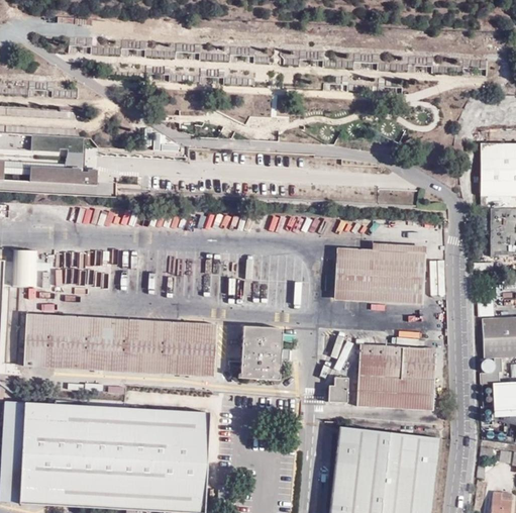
[(0,90),(27,91),(27,77),(0,77),(0,90)]
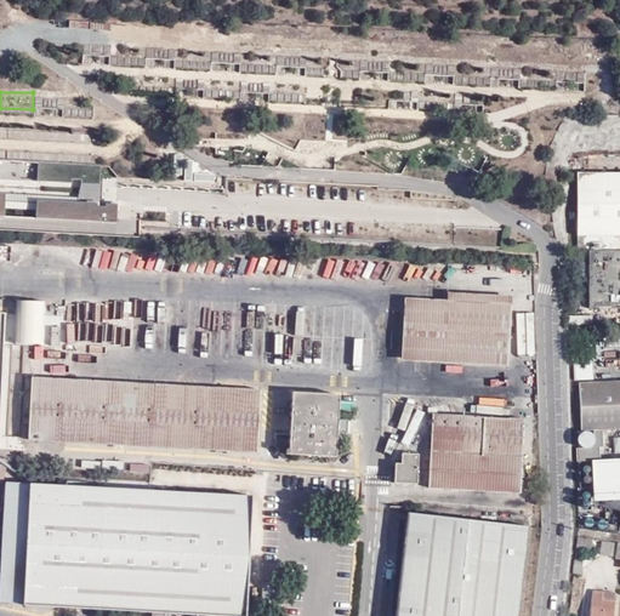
[(0,215),(120,222),(121,203),(109,203),(109,205),(101,205),(101,201),(102,201),(104,172),(104,164),(41,160),(40,180),(75,182),(75,178),(85,178),(84,197),(0,190),(0,215)]
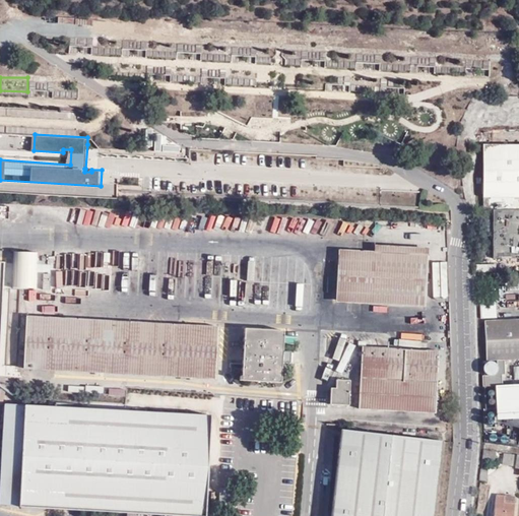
[(518,142),(484,142),(482,207),(490,207),(490,195),(518,194),(518,142)]
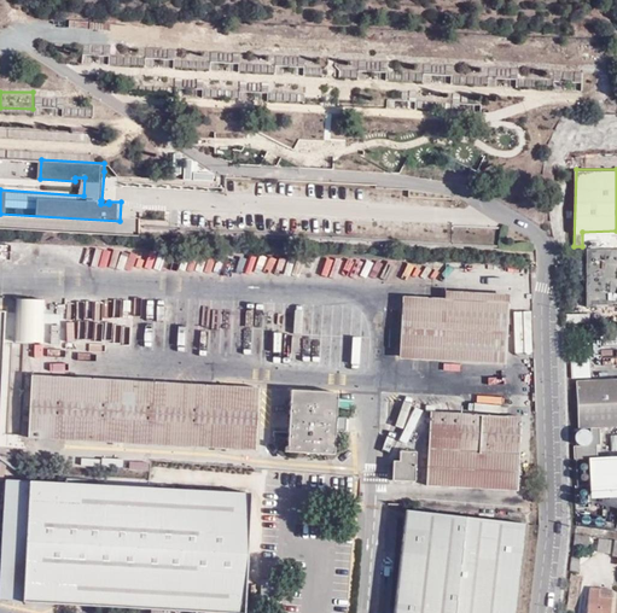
[(616,245),(586,246),(587,303),(616,303),(616,245)]
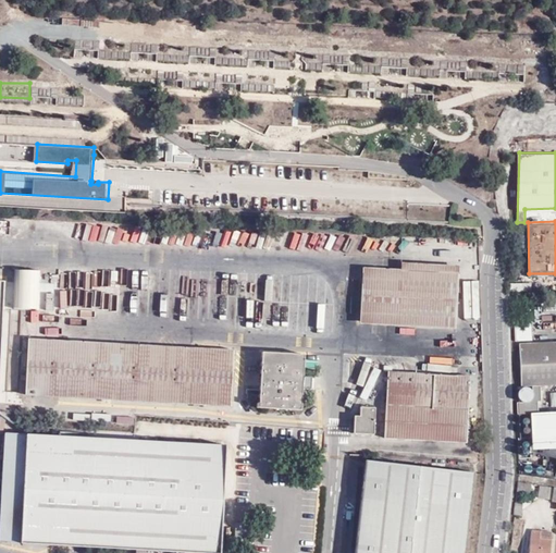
[(363,321),(400,323),(404,269),(366,267),(363,321)]
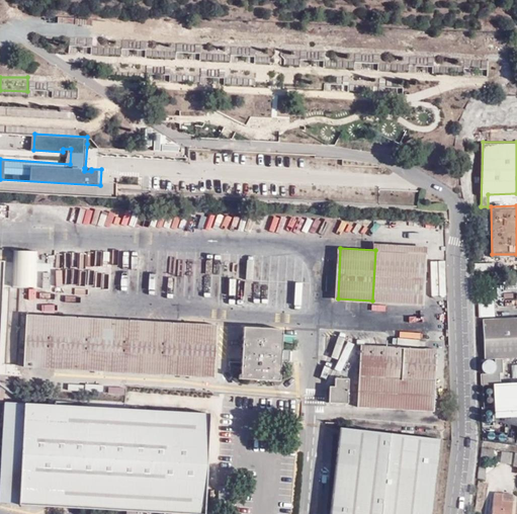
[(375,250),(372,301),(425,303),(427,253),(375,250)]
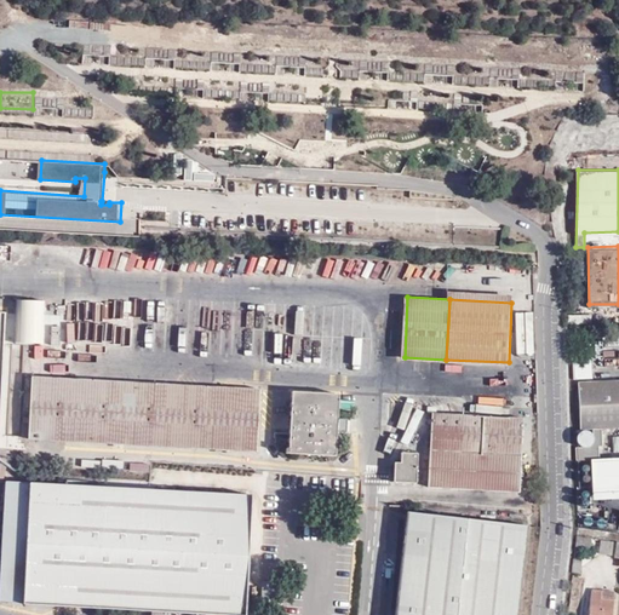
[(62,338),(79,338),(78,319),(61,319),(62,338)]
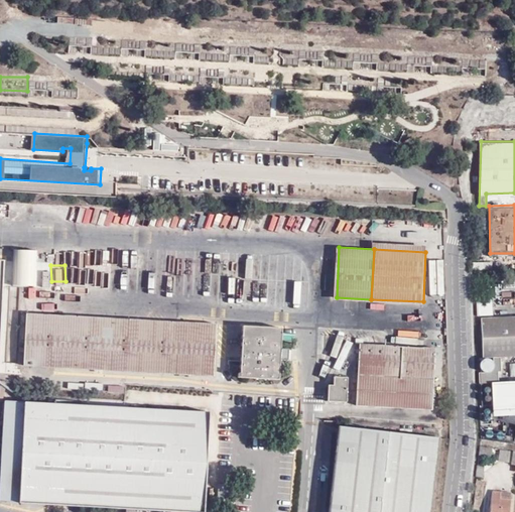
[(493,310),(492,293),(478,293),(479,310),(493,310)]
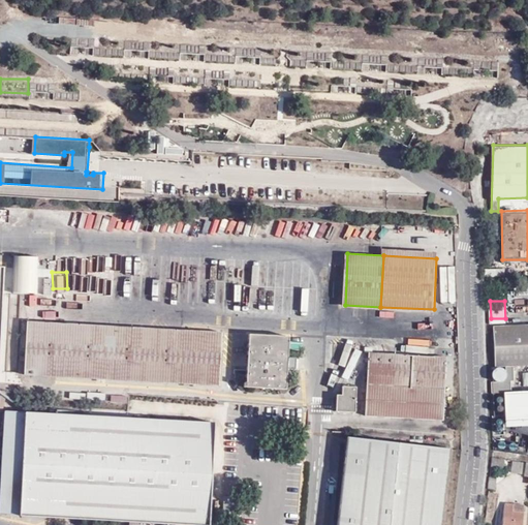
[(16,360),(25,360),(26,320),(22,320),(21,333),(17,333),(16,360)]
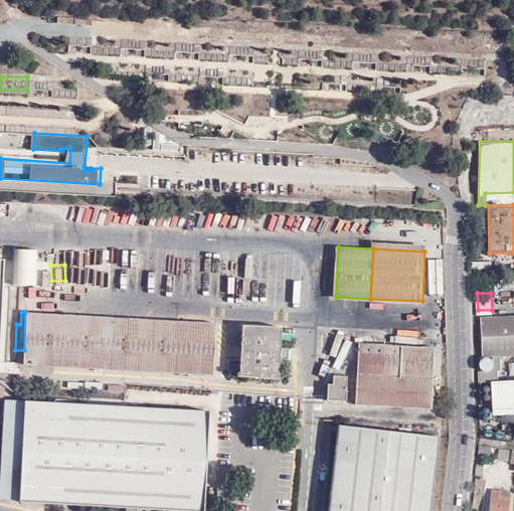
[(215,320),(25,312),(24,350),(23,363),(213,371),(215,320)]
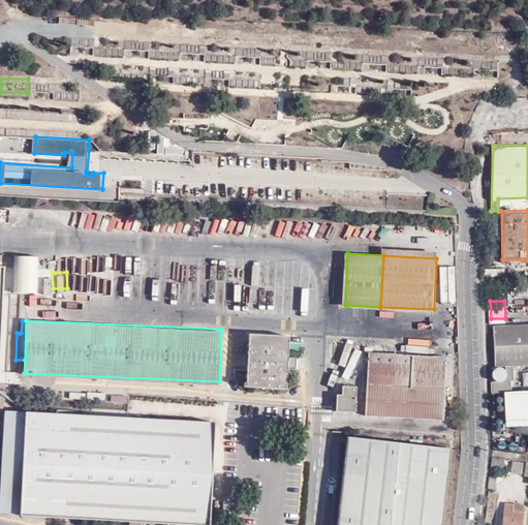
[(496,362),(523,361),(527,360),(527,320),(494,322),(496,362)]
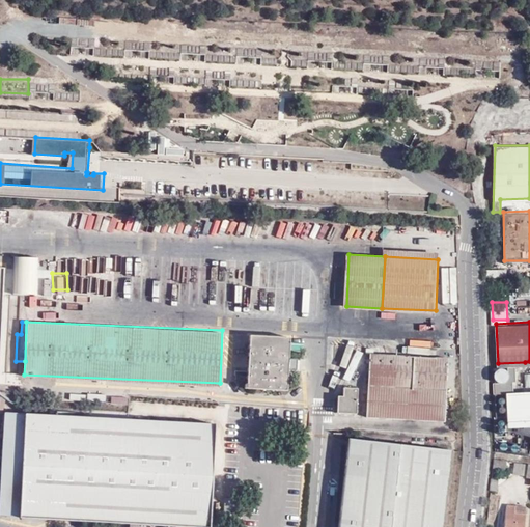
[(289,334),(250,332),(248,385),(286,387),(289,334)]
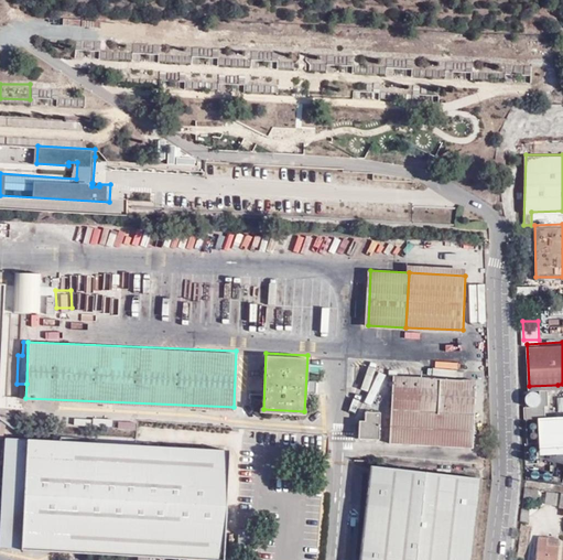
[(419,410),(474,413),(477,384),(396,376),(388,441),(415,443),(419,410)]
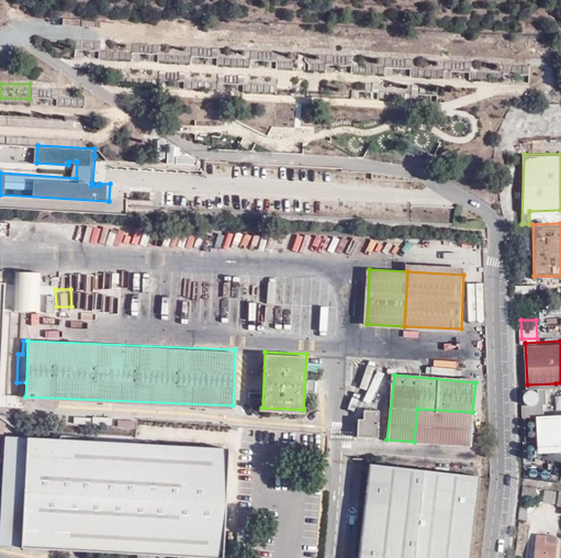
[(538,458),(537,450),(553,450),(560,449),(560,410),(543,412),(543,401),(547,401),(546,387),(539,387),(539,401),(523,402),(526,458),(538,458)]
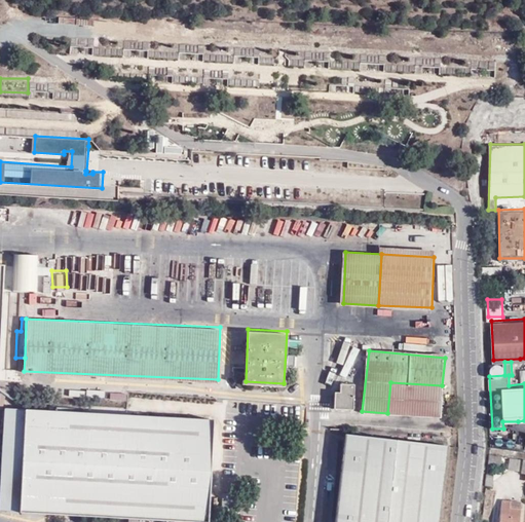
[(351,408),(353,381),(339,380),(339,385),(335,385),(333,407),(351,408)]
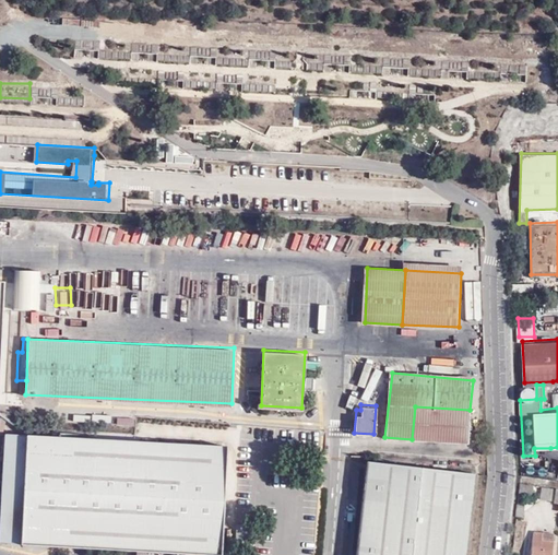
[(467,444),(470,410),(415,406),(412,439),(467,444)]
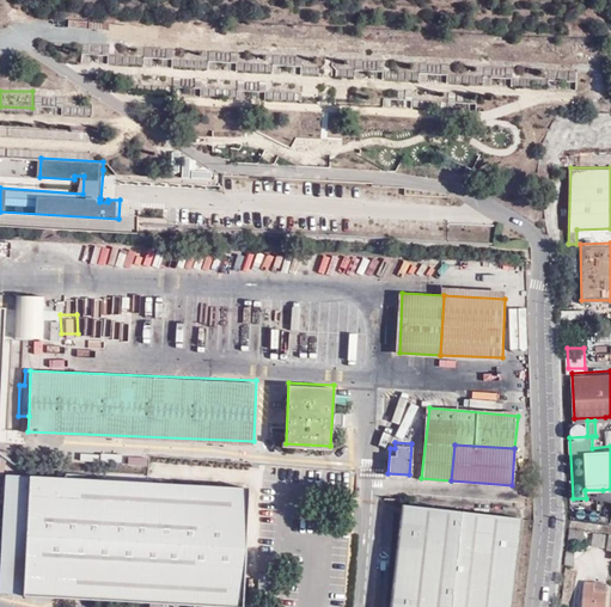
[(24,595),(29,476),(6,474),(1,594),(24,595)]
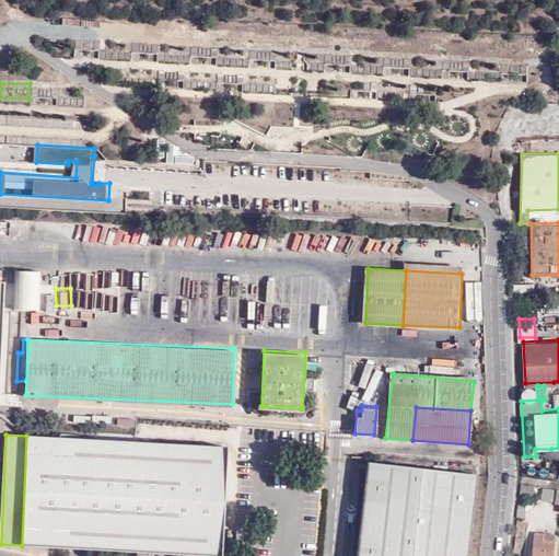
[(22,545),(223,554),(229,444),(26,436),(22,545)]
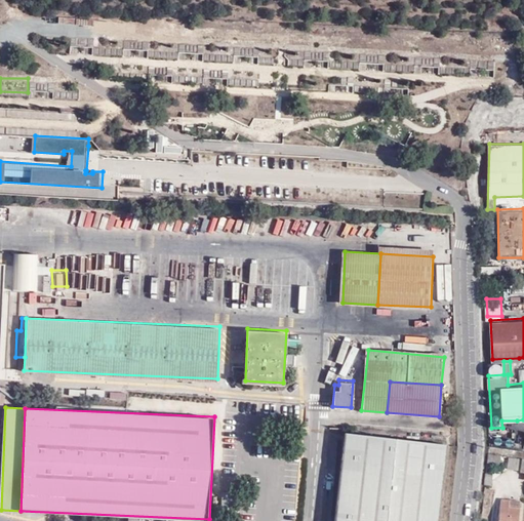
[(344,434),(334,520),(437,520),(445,445),(344,434)]
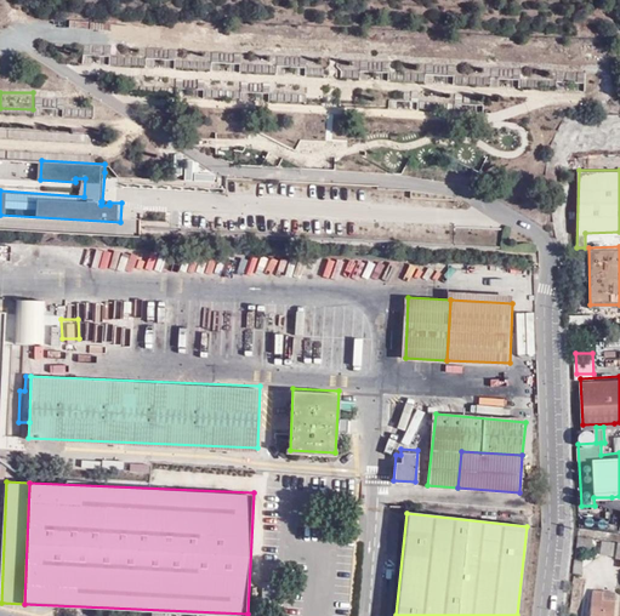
[(613,615),(616,591),(593,588),(591,615),(613,615)]
